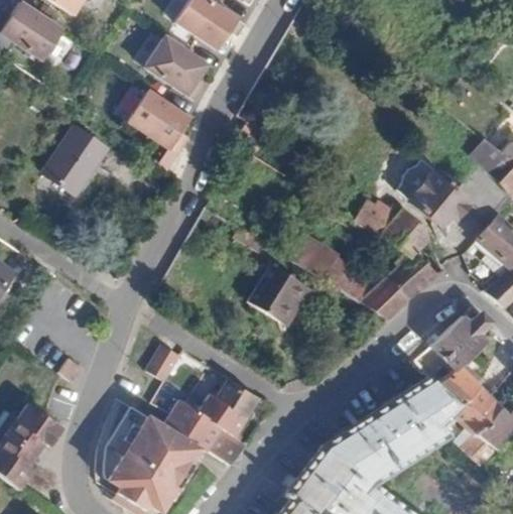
[(51,0),(76,17),(88,0),(51,0)]
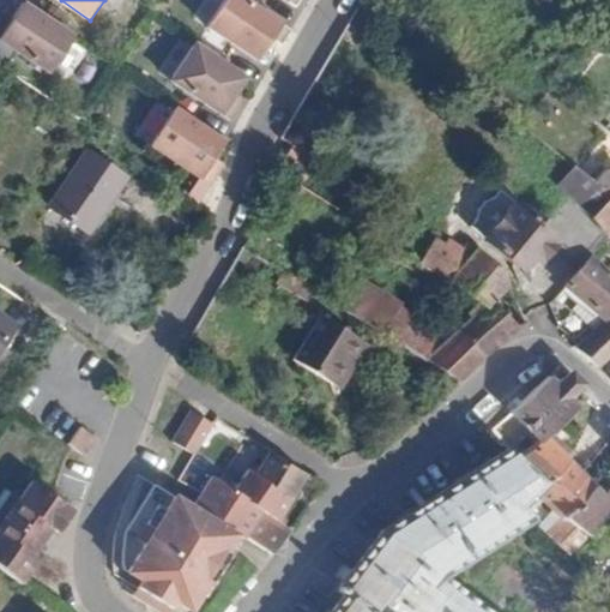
[(228,0),(211,25),(264,63),(273,47),(271,45),(287,23),(253,0),(228,0)]
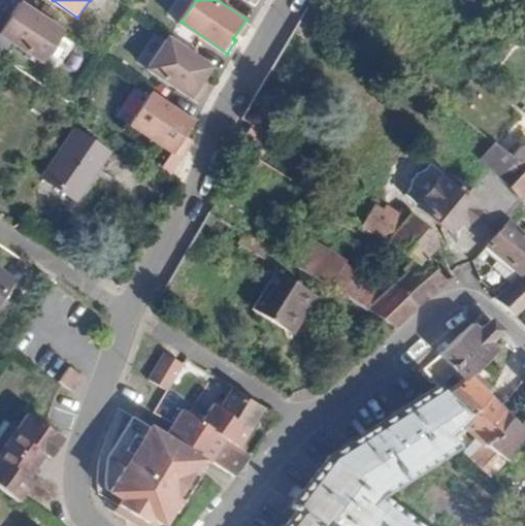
[(0,19),(0,35),(42,66),(65,34),(22,4),(13,18),(9,22),(1,17),(0,19)]
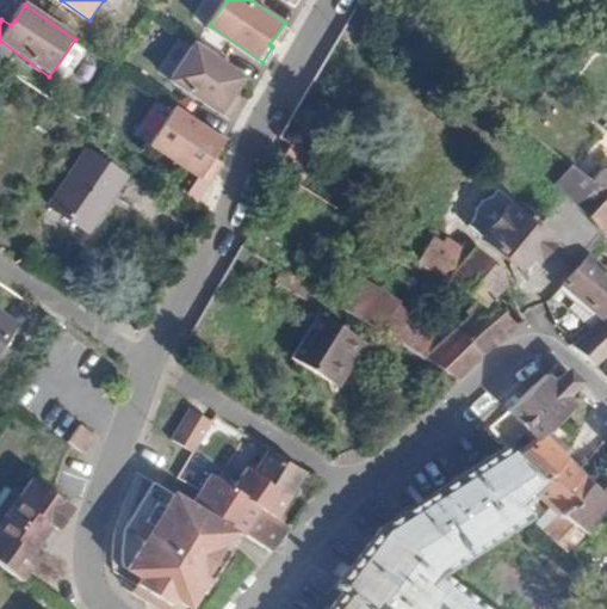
[(1,19),(11,25),(16,20),(6,14),(1,19)]
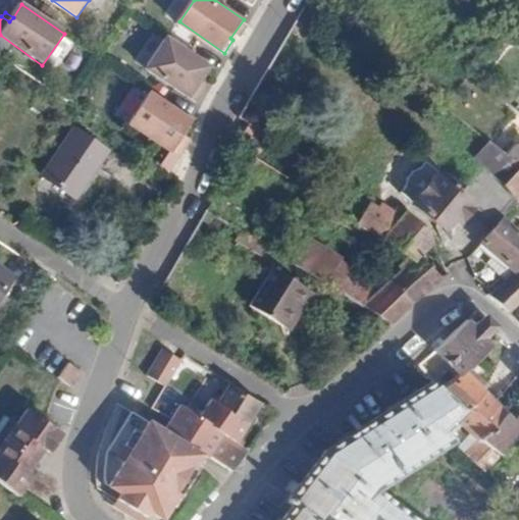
[(147,70),(195,103),(203,90),(198,87),(201,83),(211,68),(169,39),(147,70)]
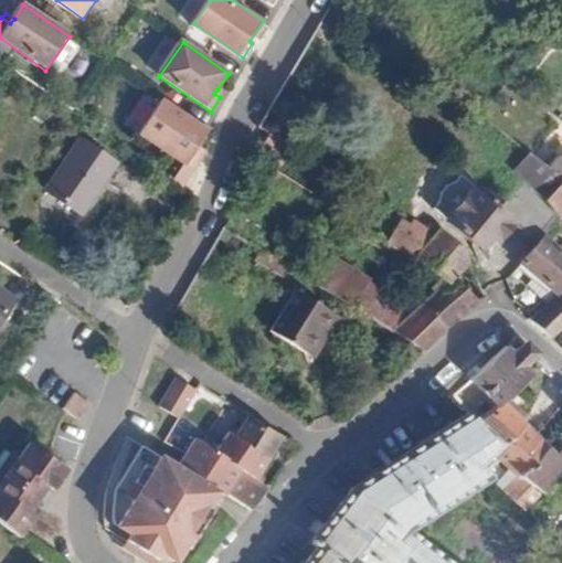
[(252,43),(243,57),(248,62),(258,48),(252,43)]
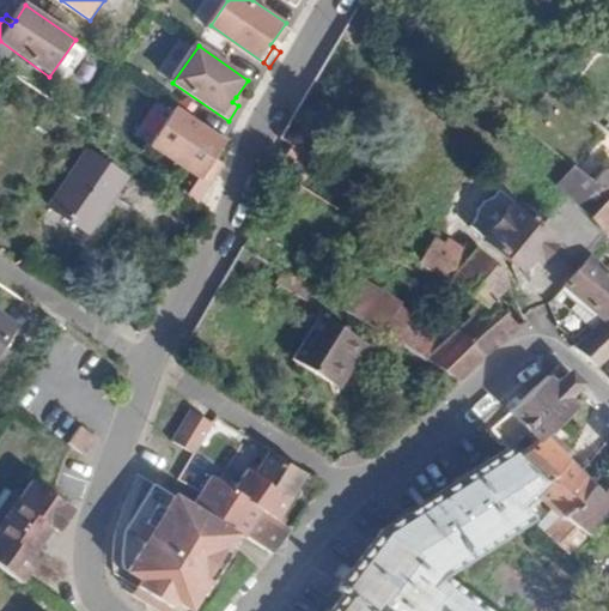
[(238,106),(229,121),(232,122),(242,108),(238,106)]
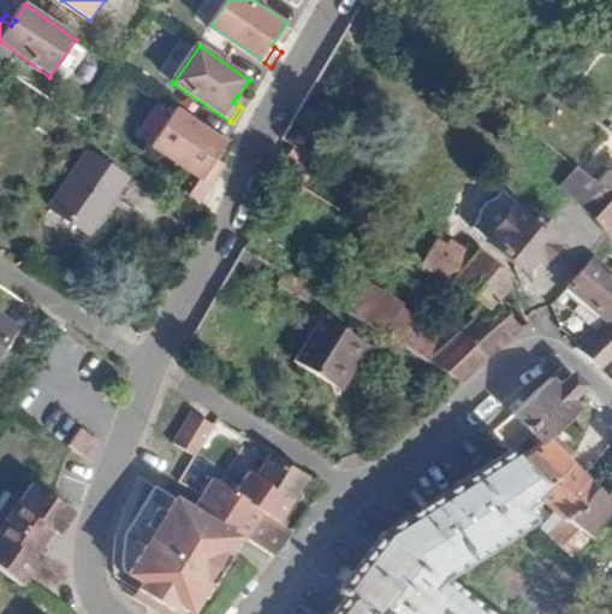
[(176,113),(149,151),(194,182),(217,143),(176,113)]
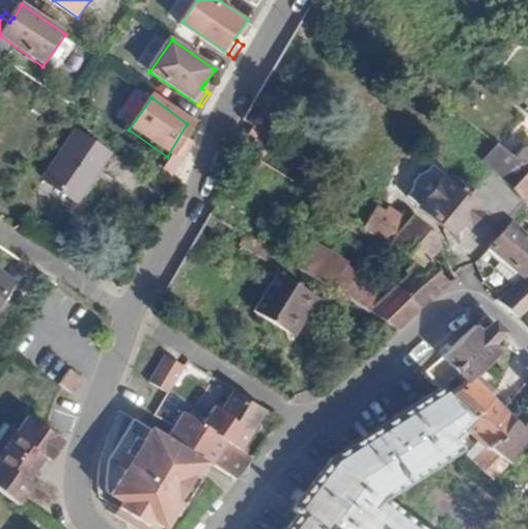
[(187,123),(167,157),(179,166),(189,154),(181,147),(184,143),(194,129),(187,123)]
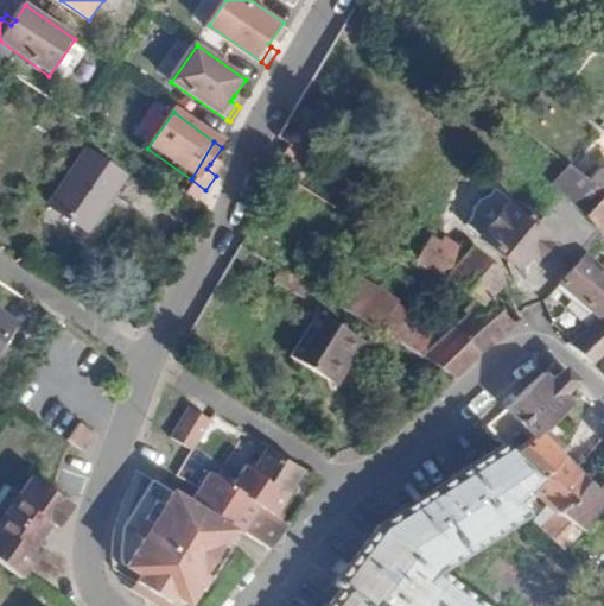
[(290,141),(275,168),(300,182),(315,156),(290,141)]
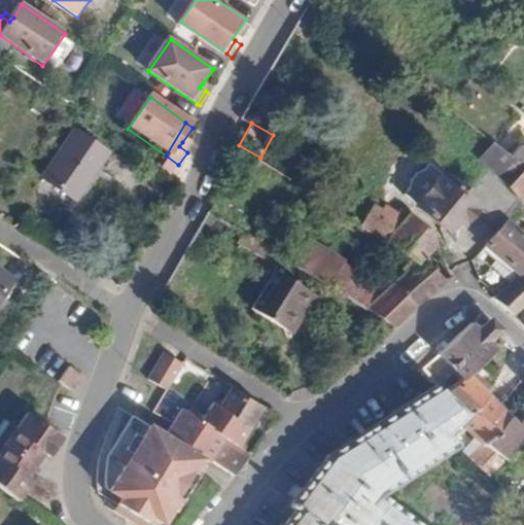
[(43,181),(75,203),(107,156),(75,135),(43,181)]
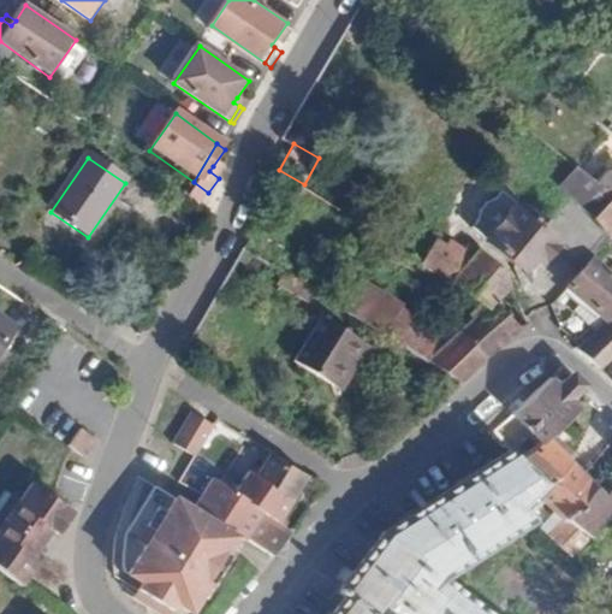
[(213,166),(209,171),(219,178),(221,173),(213,166)]
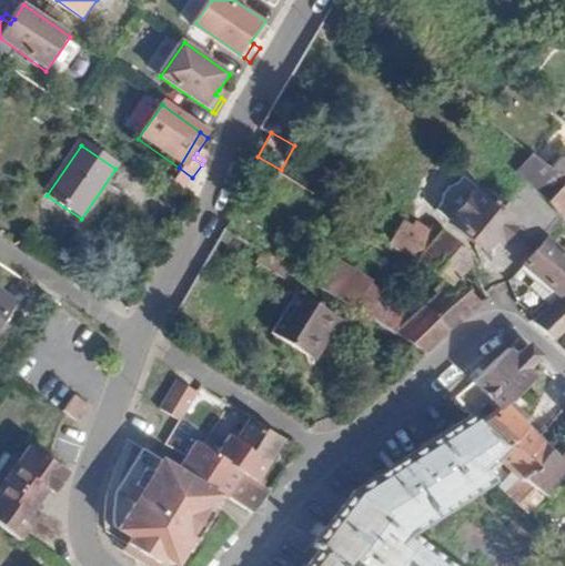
[(564,183),(548,198),(564,216),(564,159),(563,158),(553,169),(564,179),(564,183)]
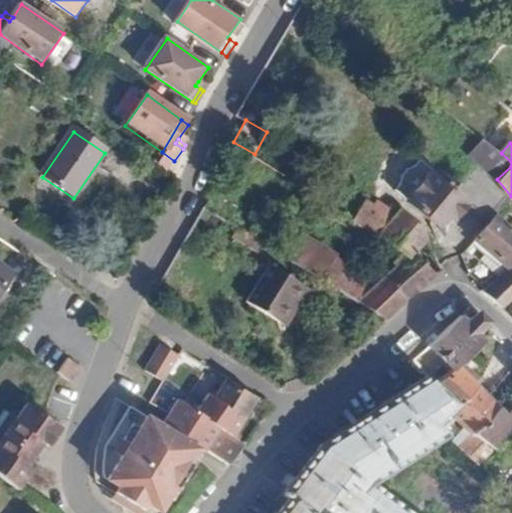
[(478,160),(497,179),(487,164),(481,158),(478,160)]
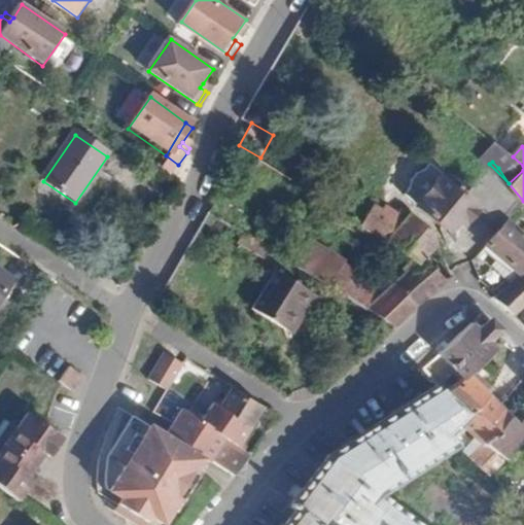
[(415,184),(409,191),(421,202),(435,185),(432,181),(440,172),(445,175),(447,171),(437,163),(431,167),(425,169),(416,180),(415,184)]
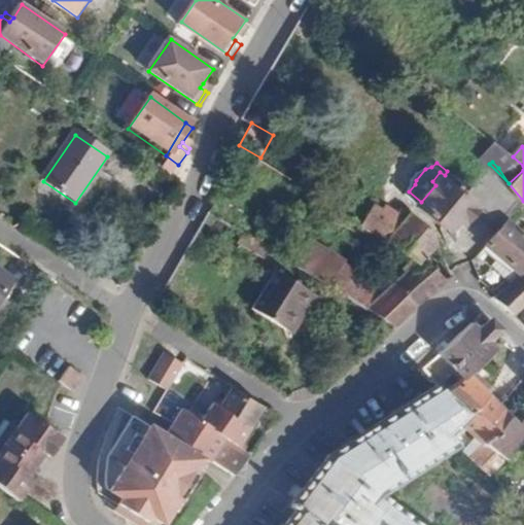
[(462,187),(483,206),(490,213),(497,207),(512,221),(523,204),(523,201),(509,183),(489,164),(464,185),(462,187)]
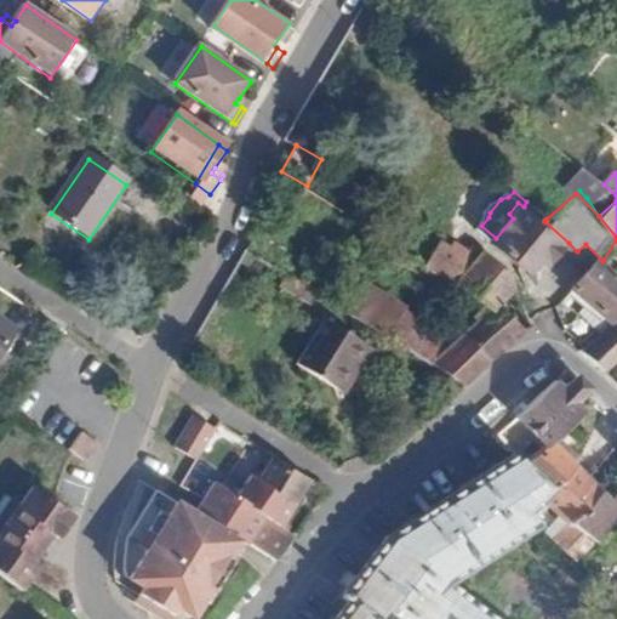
[(496,238),(525,265),(537,253),(549,263),(569,243),(544,221),(547,219),(526,202),(524,206),(518,203),(509,214),(513,219),(496,238)]
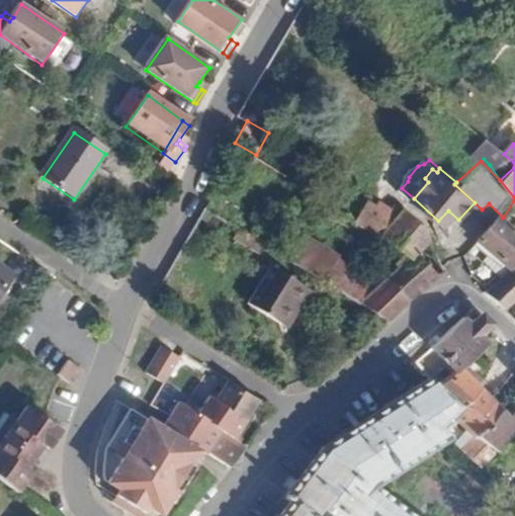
[(369,201),(356,219),(374,231),(382,221),(388,223),(402,205),(391,196),(380,208),(369,201)]
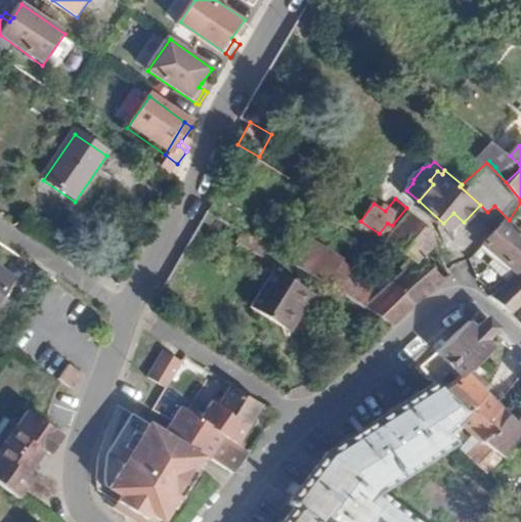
[(487,212),(503,226),(509,220),(494,206),(487,212)]
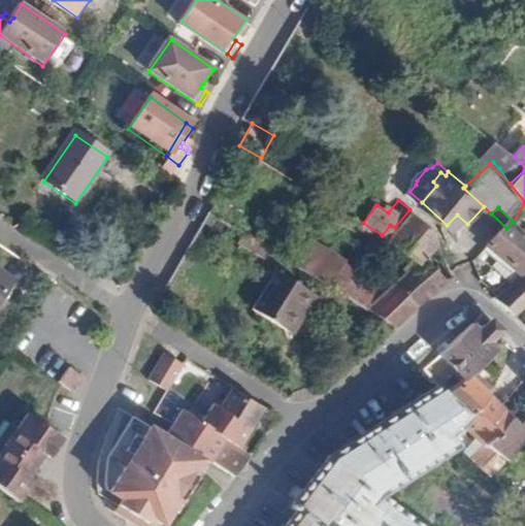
[(296,262),(397,324),(414,308),(439,287),(448,281),(425,259),(438,245),(432,230),(409,209),(395,227),(390,225),(382,235),(417,256),(391,290),(309,240),(296,262)]
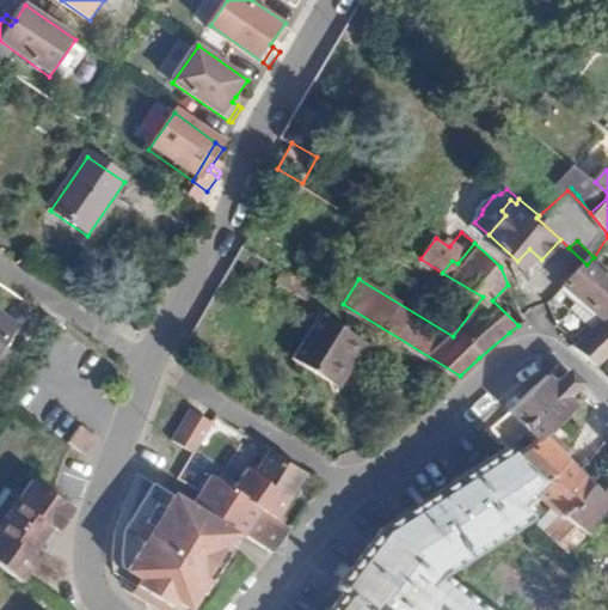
[(587,264),(569,284),(567,286),(602,322),(607,315),(607,272),(594,257),(587,264)]
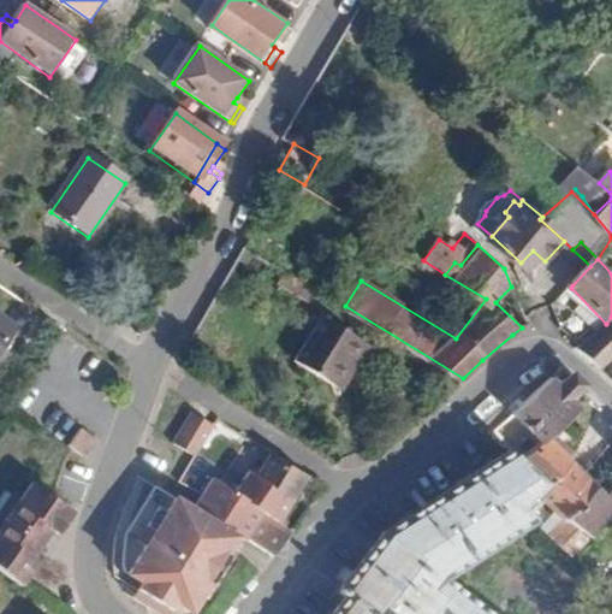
[(0,348),(17,324),(0,312),(0,348)]
